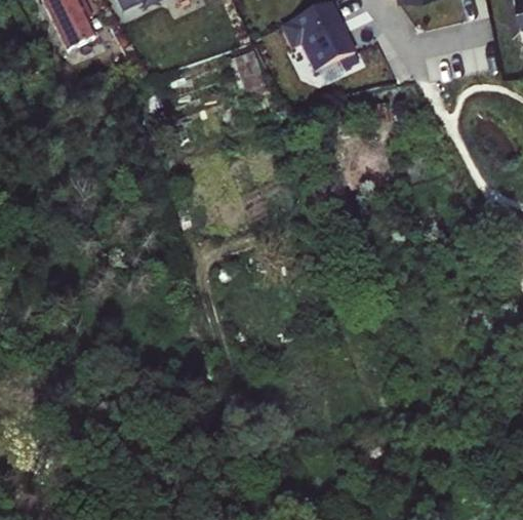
[(42,0),(67,48),(92,35),(84,17),(91,13),(84,0),(42,0)]
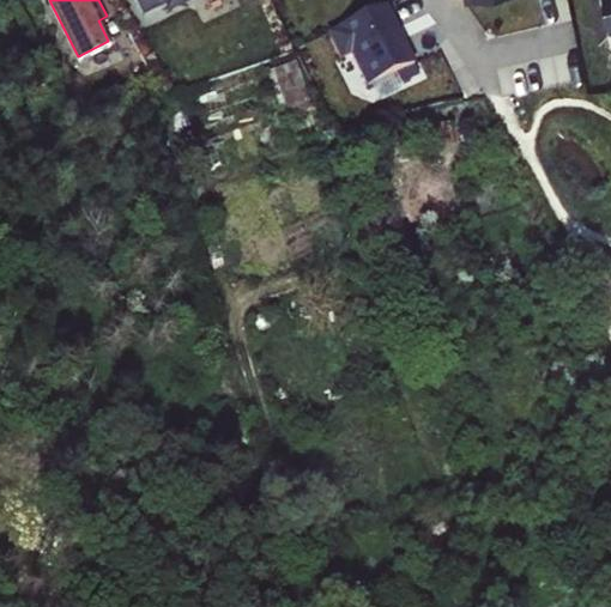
[(144,0),(149,11),(169,0),(144,0)]
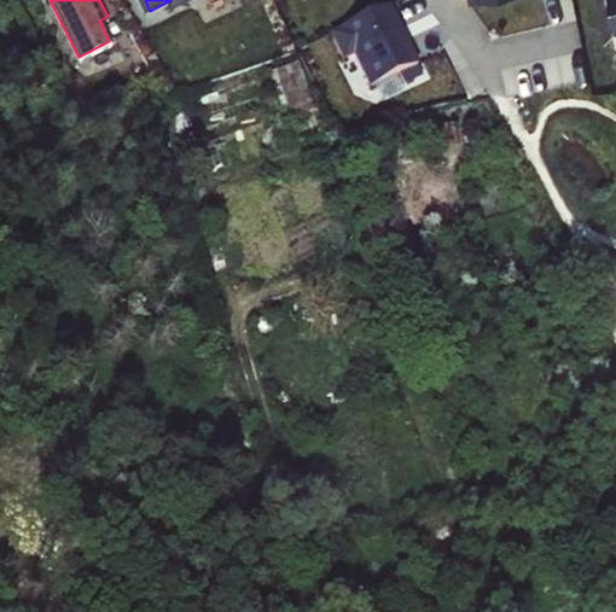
[(173,0),(179,12),(204,0),(173,0)]
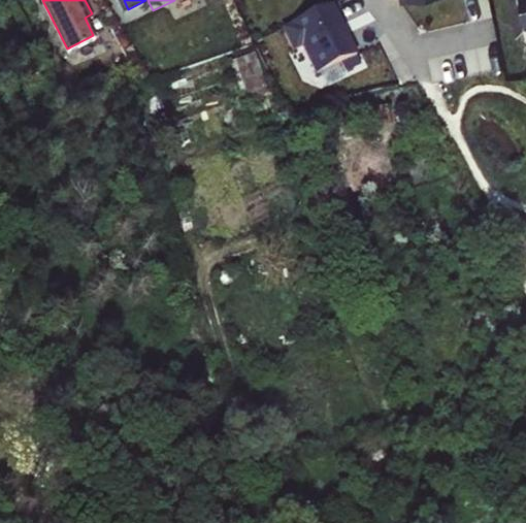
[(327,0),(282,22),(292,43),(301,39),(316,68),(356,48),(332,0),(327,0)]
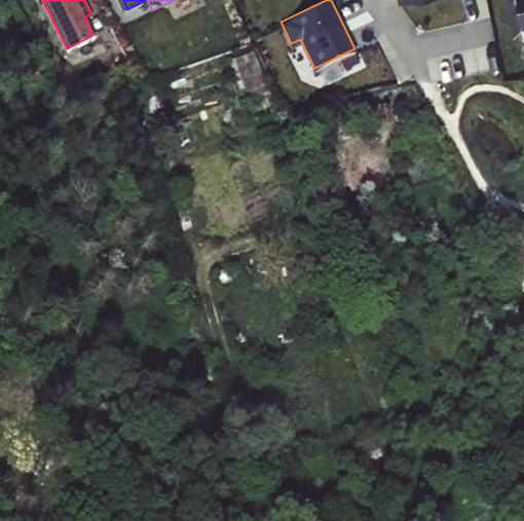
[(515,0),(521,24),(523,22),(523,0),(515,0)]
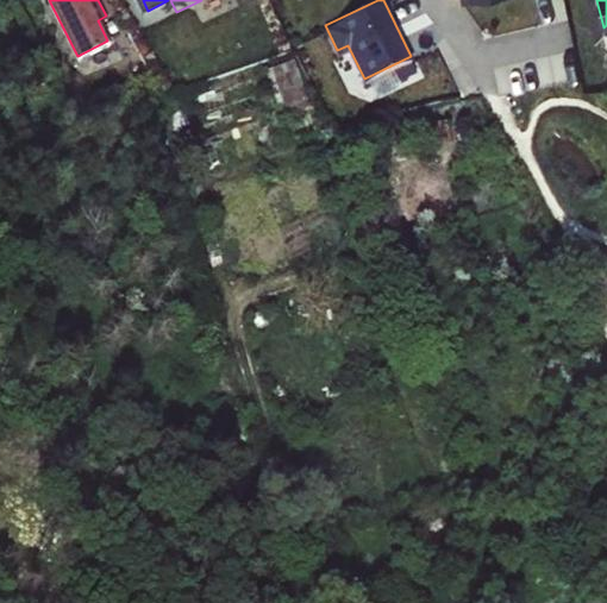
[(161,52),(144,60),(160,94),(176,86),(161,52)]
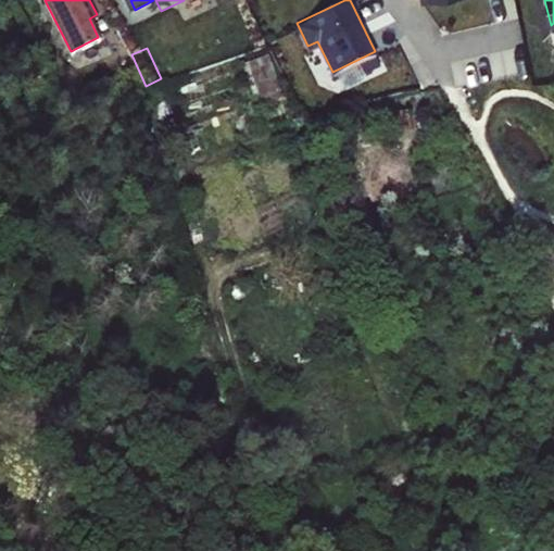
[(267,50),(241,60),(256,101),(282,90),(267,50)]
